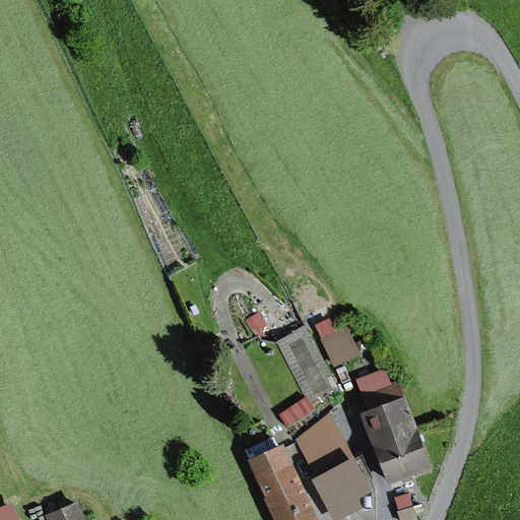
[(335,387),(304,328),(273,343),(305,403),(335,387)]
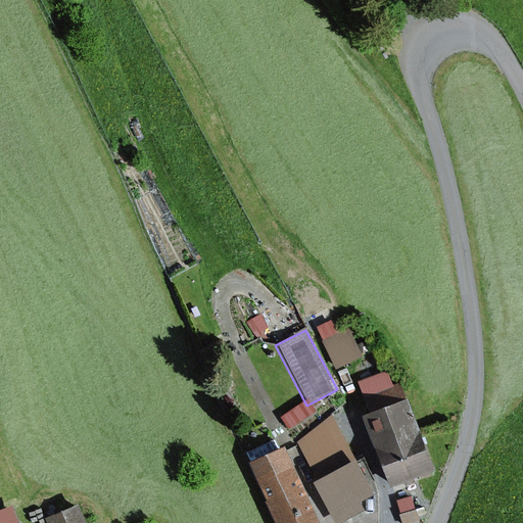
[(349,330),(322,342),(335,370),(363,358),(349,330)]
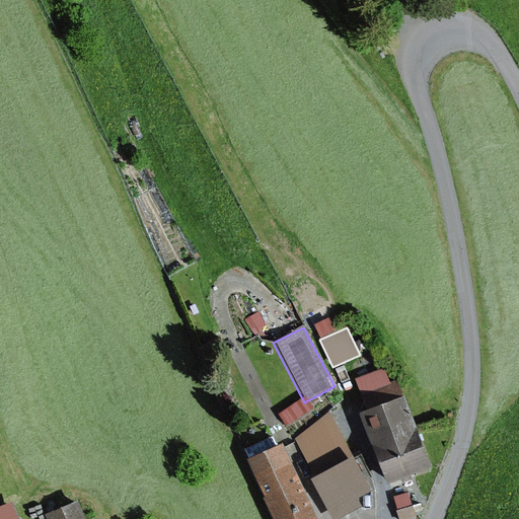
[(355,379),(366,412),(402,397),(396,381),(389,384),(383,369),(355,379)]
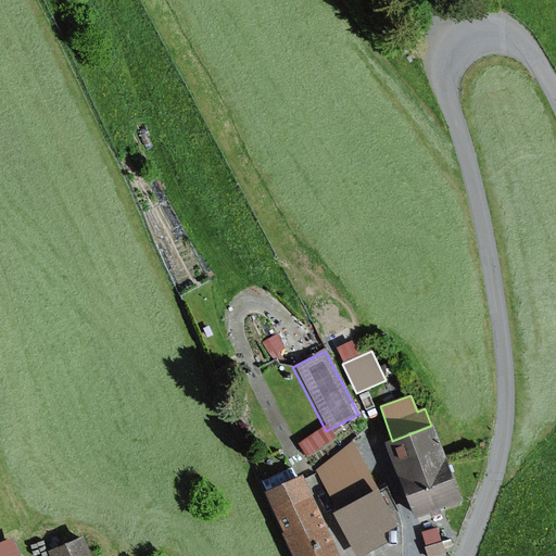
[(392,441),(383,444),(413,519),(459,502),(431,426),(392,441)]
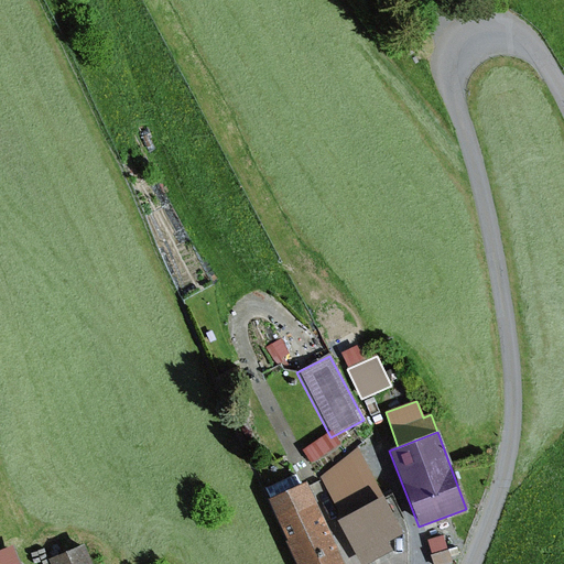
[(321,477),(342,521),(380,499),(357,447),(321,477)]
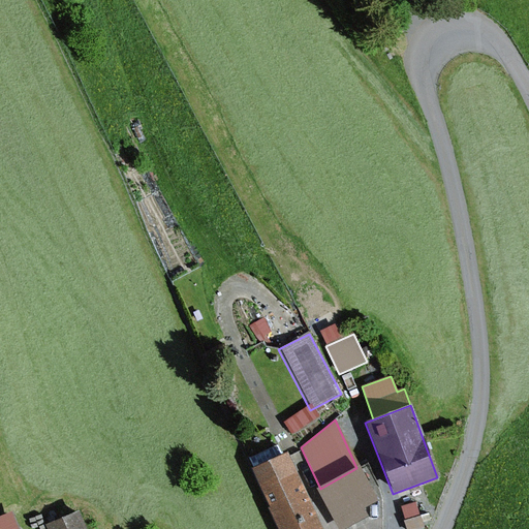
[(319,528),(286,455),(252,469),(279,528),(319,528)]
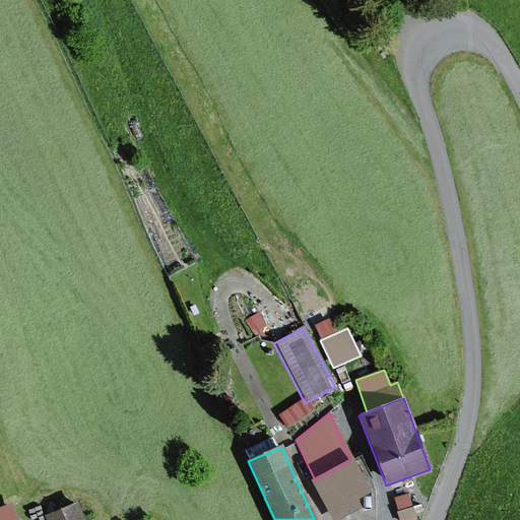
[(315,480),(310,482),(330,519),(340,519),(362,509),(358,502),(370,495),(350,460),(315,480)]
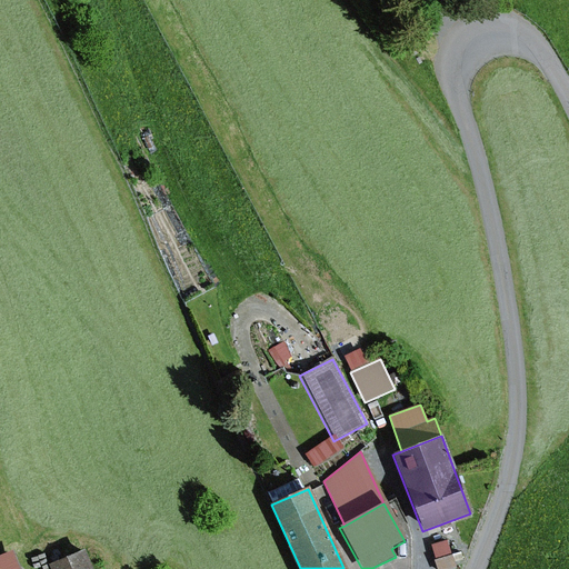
[(448,540),(430,546),(436,568),(452,568),(456,568),(448,540)]
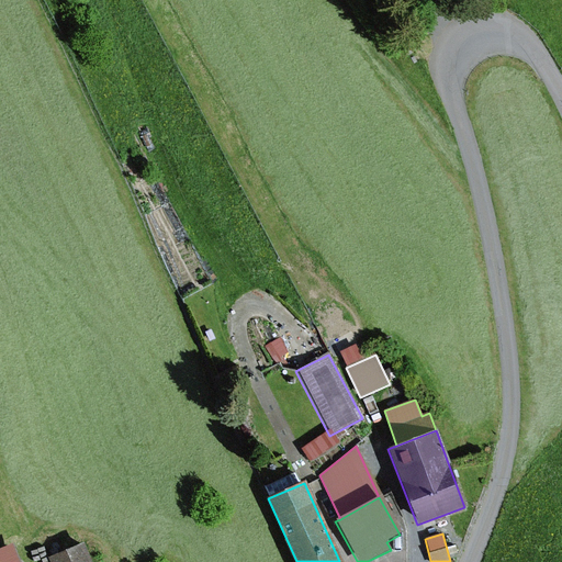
[(87,561),(81,546),(46,560),(46,561),(87,561)]
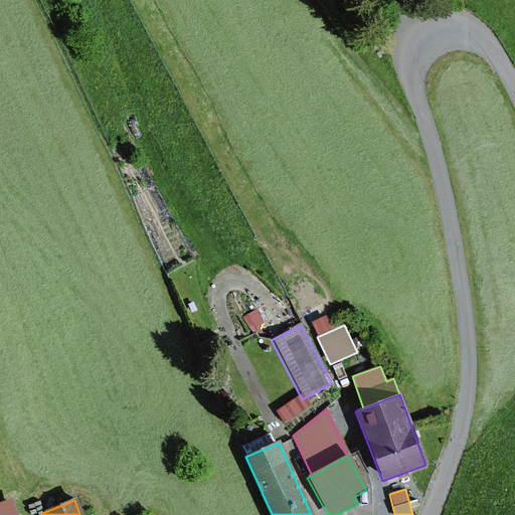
[(15,514),(9,501),(0,504),(0,514),(15,514)]
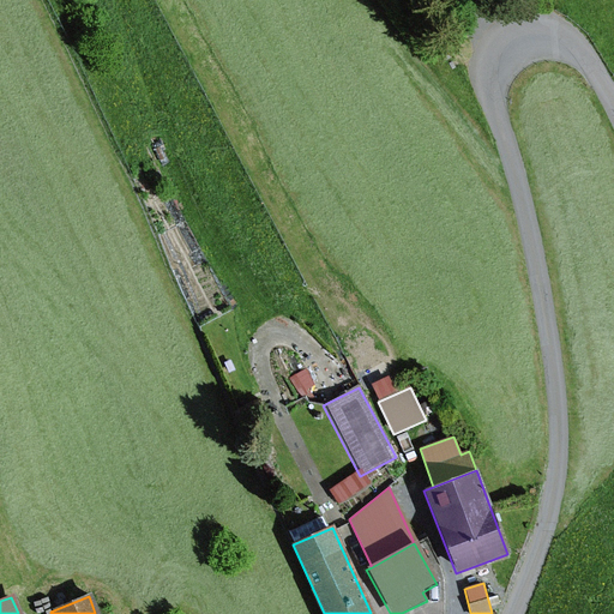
All buildings are outlined.
